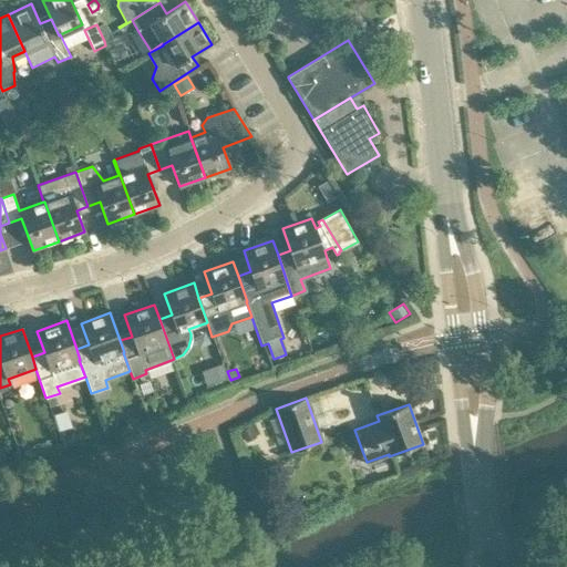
[(259,434),(255,424),(240,431),(246,442),(256,437),(255,435),(259,434)]
